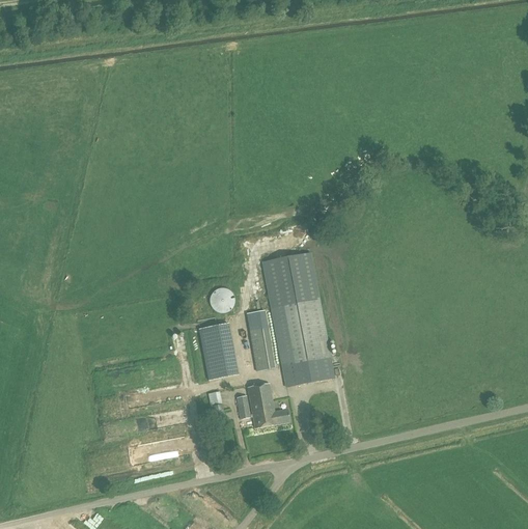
[(331,377),(307,252),(259,261),(284,386),(331,377)]
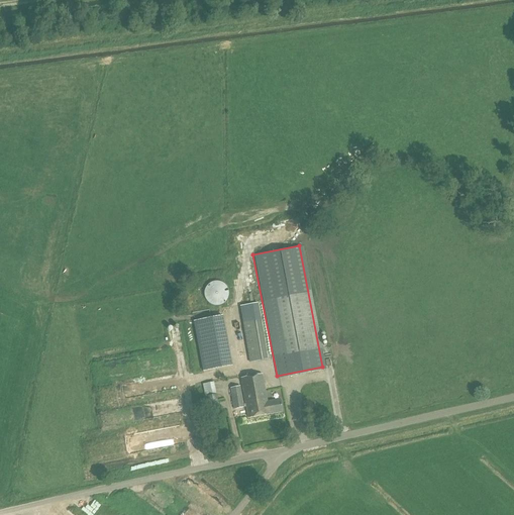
[(210,301),(229,294),(221,274),(203,280),(210,301)]
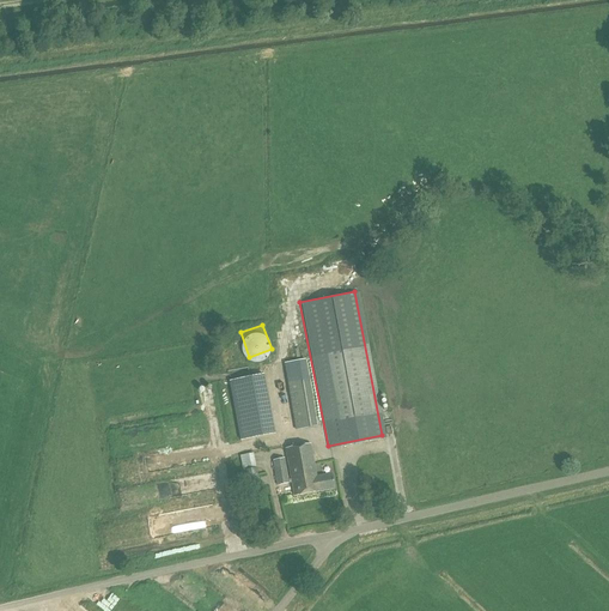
[(293,428),(314,424),(303,357),(281,362),(293,428)]
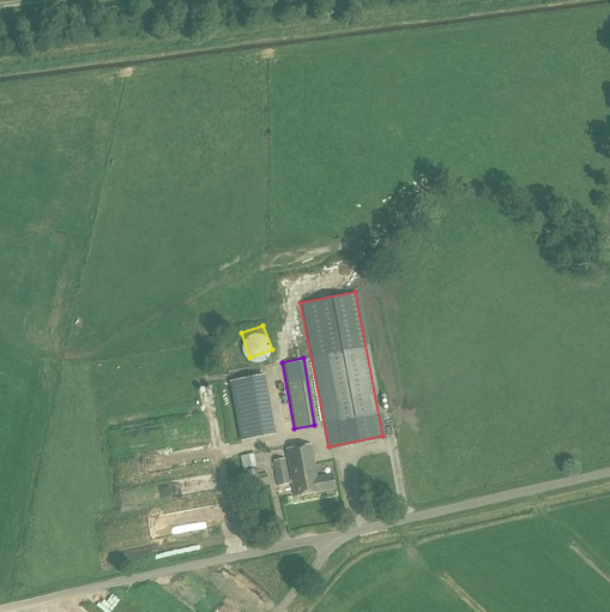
[(264,369),(230,376),(242,433),(275,427),(264,369)]
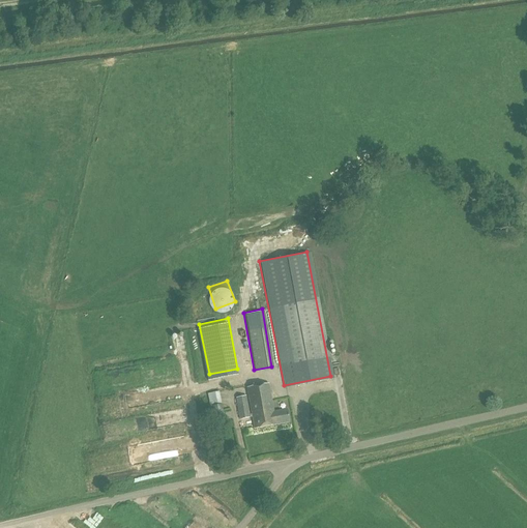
[(252,427),(286,419),(284,408),(270,410),(265,382),(244,386),(249,412),(245,413),(242,394),(233,397),(237,417),(250,415),(252,427)]
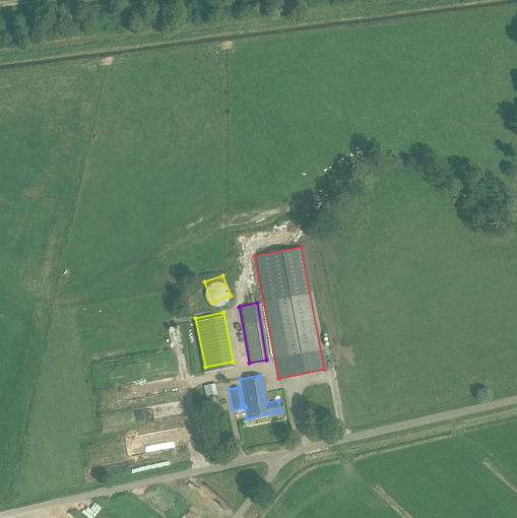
[(216,378),(206,379),(207,389),(217,388),(216,378)]
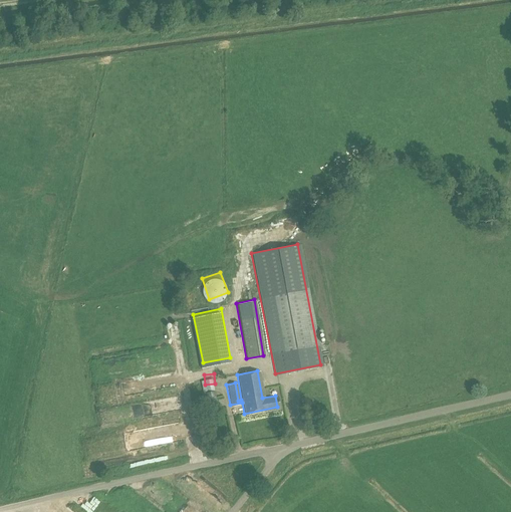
[(203,393),(206,410),(216,408),(212,391),(203,393)]
